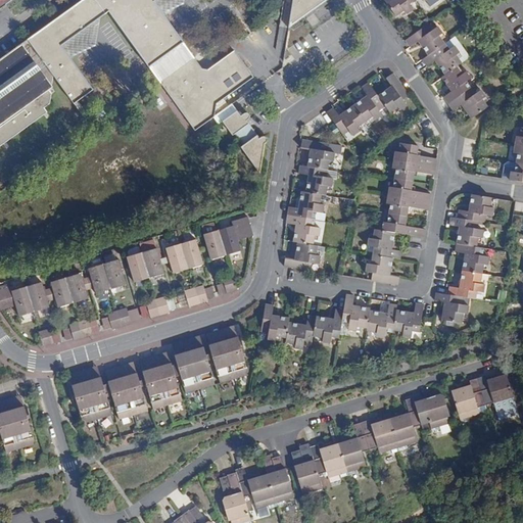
[(292,0),(289,28),(327,0),(326,0),(82,0),(28,39),(28,40),(54,76),(74,104),(94,90),(61,46),(109,11),(150,68),(195,131),(214,117),(215,116),(217,104),(254,77),(235,50),(208,69),(202,68),(154,1),(155,0),(292,0)]
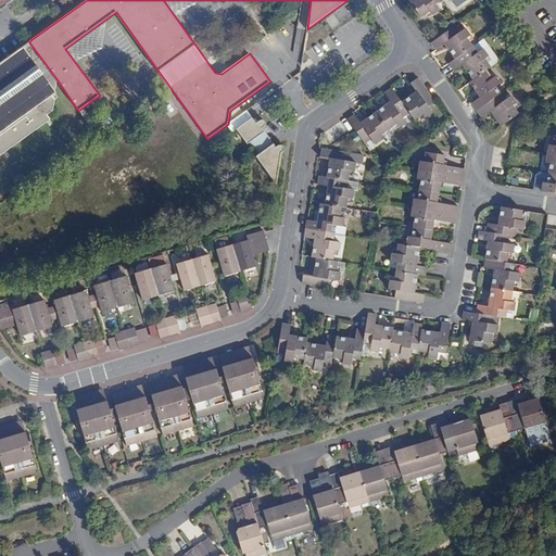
[(436,4),(440,0),(408,0),(409,0),(421,17),(430,11),(432,14),(440,10),(436,4)]
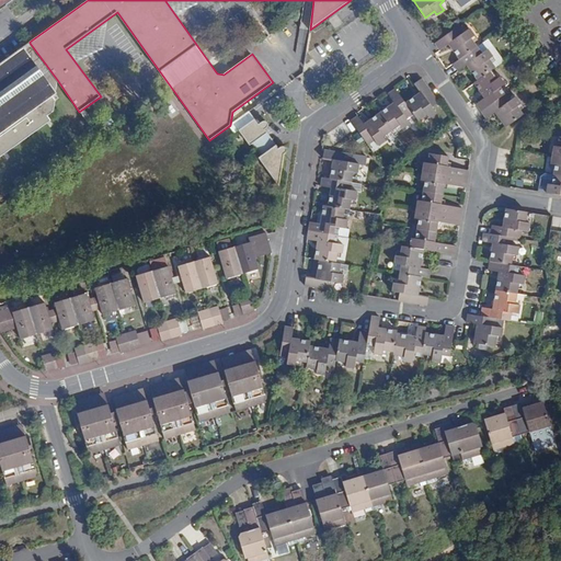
[(459,59),(478,47),(471,37),(474,35),(470,29),(464,33),(459,26),(435,43),(441,50),(449,44),(459,59)]
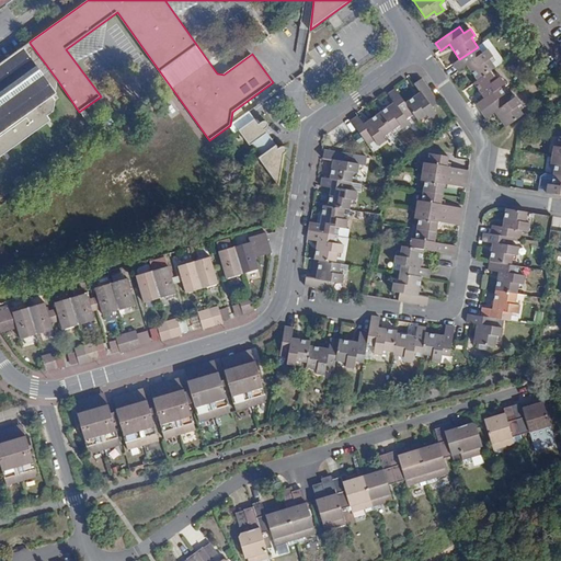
[(58,81),(30,43),(30,44),(0,65),(0,157),(50,121),(48,115),(54,111),(56,100),(53,95),(56,93),(55,92),(58,81)]
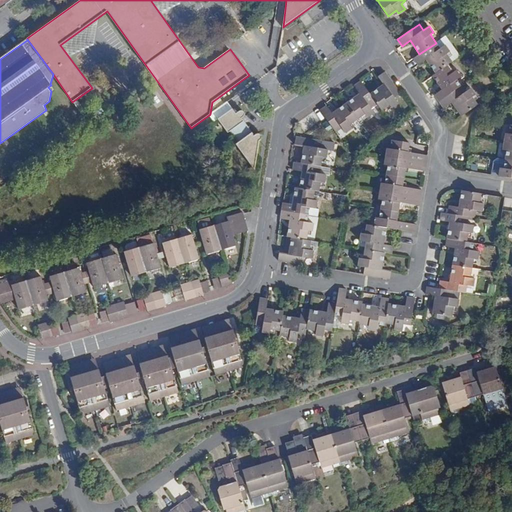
[(449,64),(452,62),(446,53),(450,51),(445,45),(440,49),(436,43),(419,54),(413,58),(418,65),(426,59),(436,73),(449,64)]
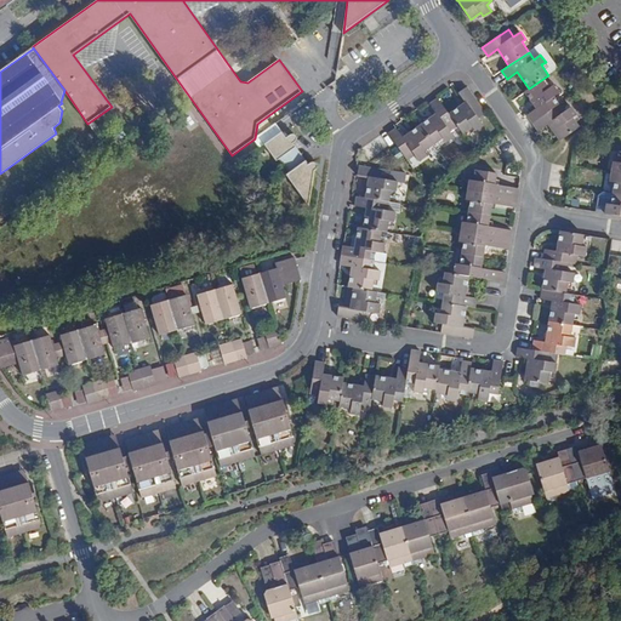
[(533,124),(558,106),(552,98),(560,92),(554,84),(551,87),(545,78),(529,89),(524,92),(536,109),(527,115),(528,117),(533,124)]
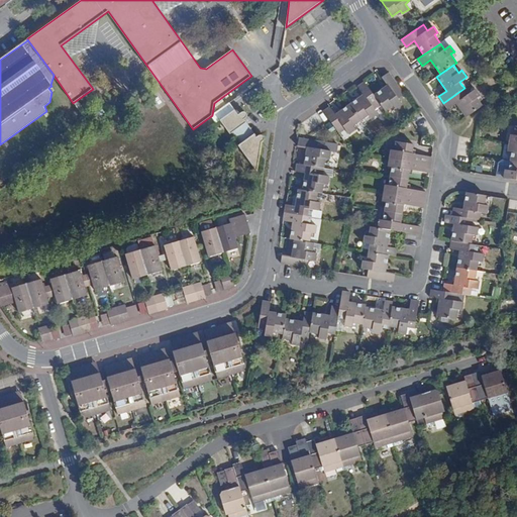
[(389,73),(382,77),(388,85),(374,95),(381,104),(386,111),(393,105),(395,109),(402,104),(398,99),(405,95),(404,94),(389,73)]
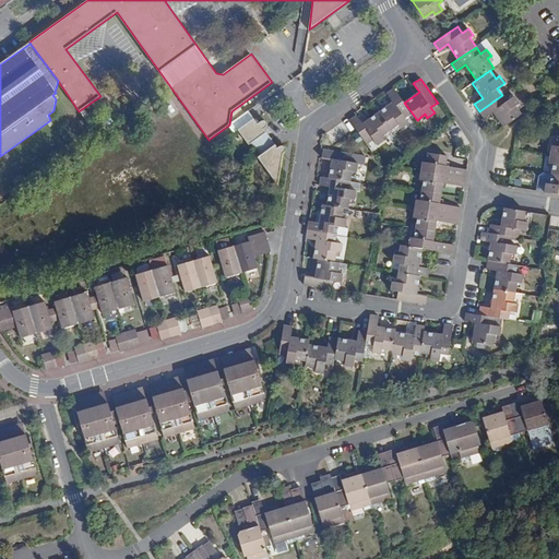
[(404,103),(394,88),(388,94),(387,94),(393,102),(378,114),(390,130),(399,123),(402,128),(408,122),(404,117),(412,113),(404,103)]
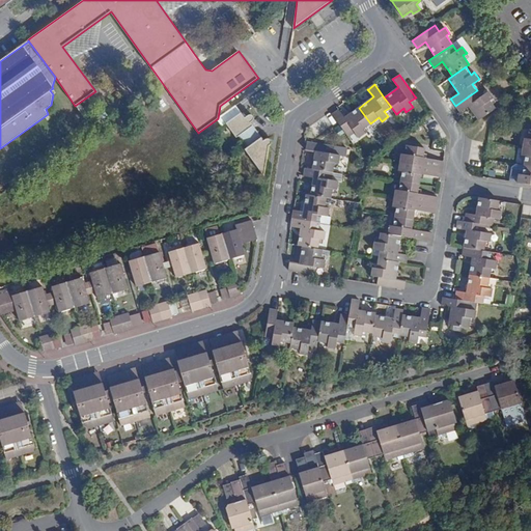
[(478,121),(496,109),(495,109),(495,108),(490,101),(493,99),(488,91),(482,95),(478,89),(477,90),(455,106),(459,112),(460,112),(469,107),(478,121)]
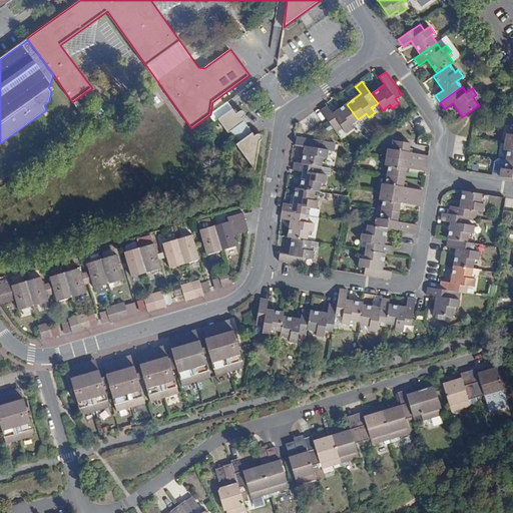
[(239,93),(210,114),(209,115),(214,122),(218,119),(233,108),(244,100),(239,93)]
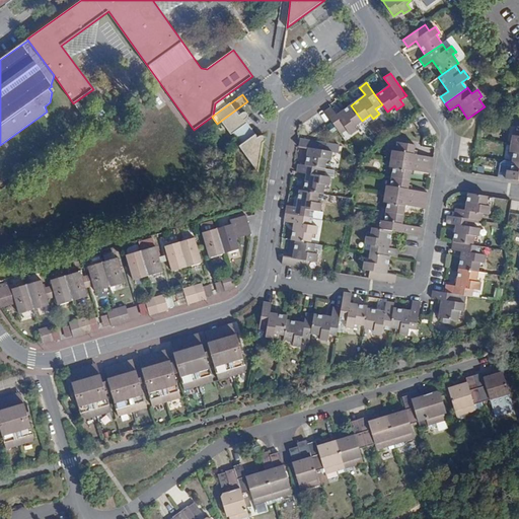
[(362,121),(351,105),(338,115),(331,106),(330,107),(324,112),(332,123),(336,127),(341,134),(347,130),(351,135),(357,130),(355,126),(362,121)]
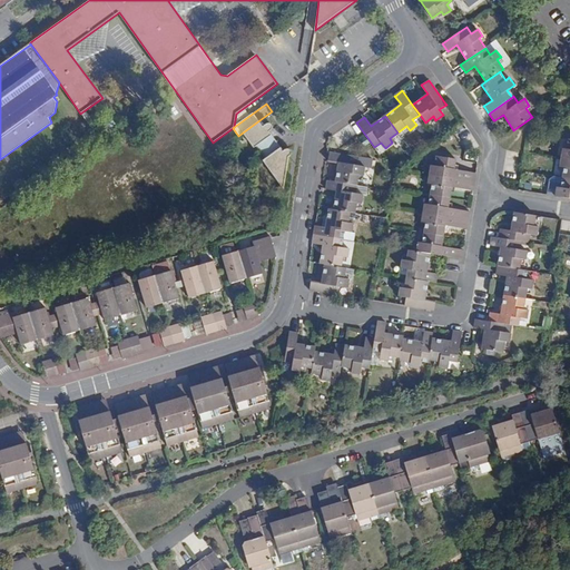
[(263,126),(259,120),(243,133),(254,147),(256,146),(261,153),(276,141),(269,131),(271,130),(273,128),(273,126),(272,124),(271,124),(267,123),(263,126)]
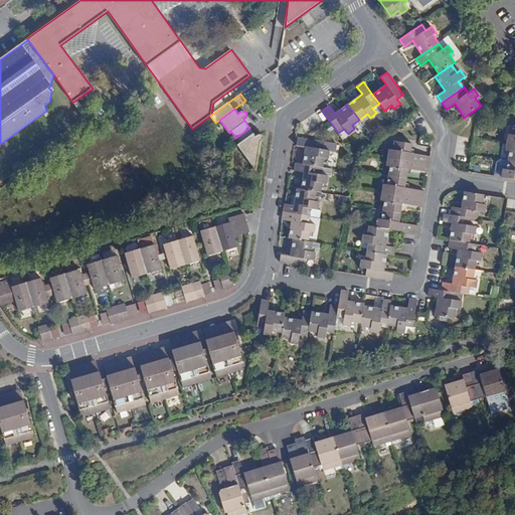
[(249,128),(235,138),(239,144),(237,145),(256,170),(261,141),(262,141),(263,140),(263,139),(263,137),(262,135),(261,135),(260,135),(260,134),(259,135),(255,136),(249,128)]
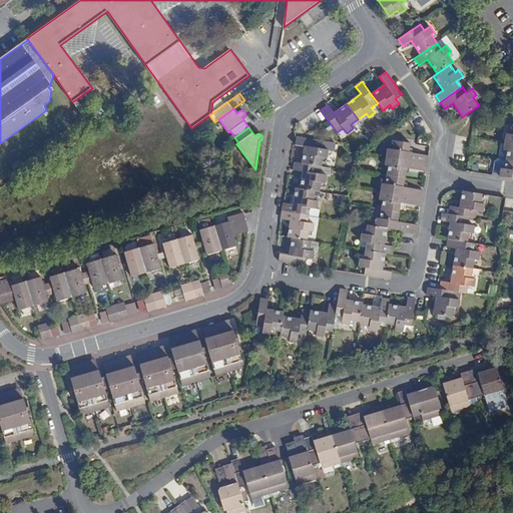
[(323,141),(297,137),(296,145),(301,145),(305,146),(304,154),(303,163),(322,166),(323,157),(327,157),(329,149),(322,148),(323,141)]
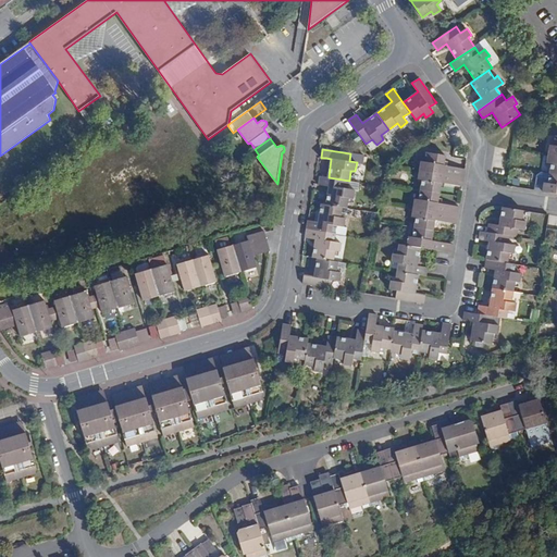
[(465,177),(466,169),(444,165),(446,156),(428,152),(425,162),(421,161),(420,171),(465,177)]
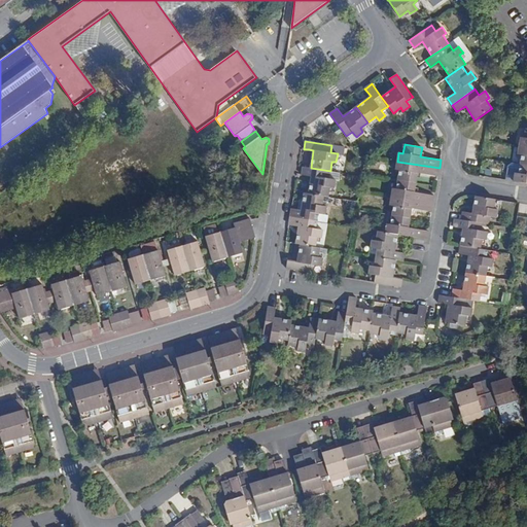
[(342,147),(331,145),(330,152),(338,153),(341,154),(342,147)]
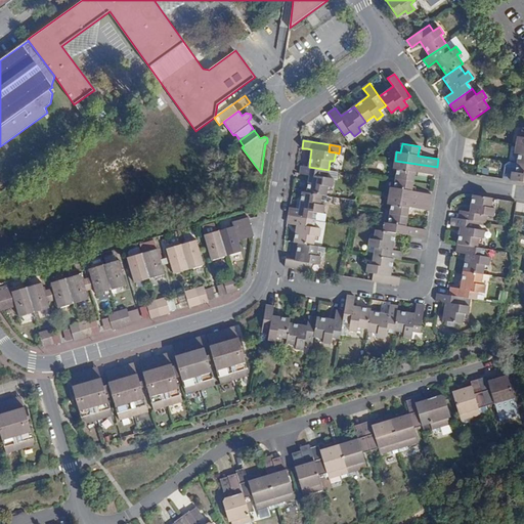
[(523,145),(517,145),(515,153),(519,154),(517,163),(523,164),(523,145)]
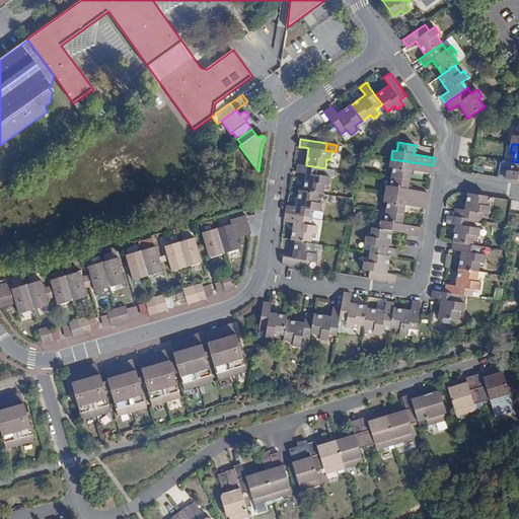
[(431,173),(433,165),(391,159),(389,167),(393,167),(392,176),(410,179),(412,170),(431,173)]
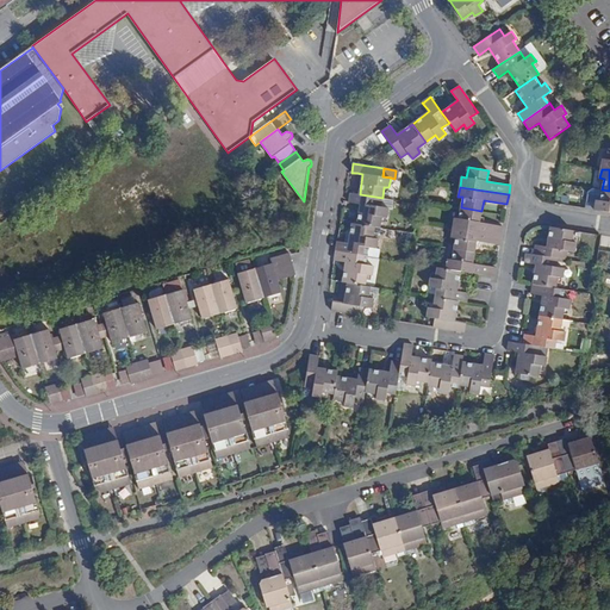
[(609,191),(602,190),(601,201),(596,200),(595,210),(609,212),(609,191)]
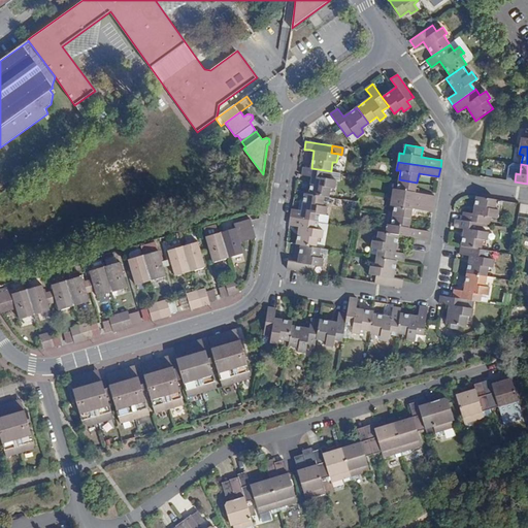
[(311,168),(303,167),(302,174),(311,176),(309,194),(325,196),(329,197),(330,188),(335,188),(336,180),(330,179),(331,171),(311,168)]
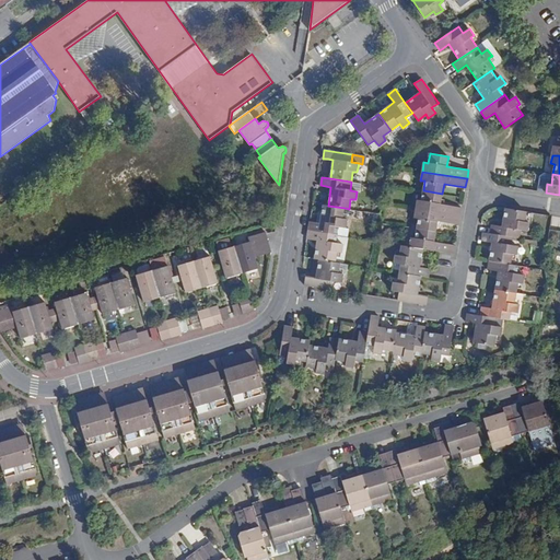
[(442,194),(423,190),(421,201),(417,200),(416,209),(461,217),(462,208),(441,203),(442,194)]
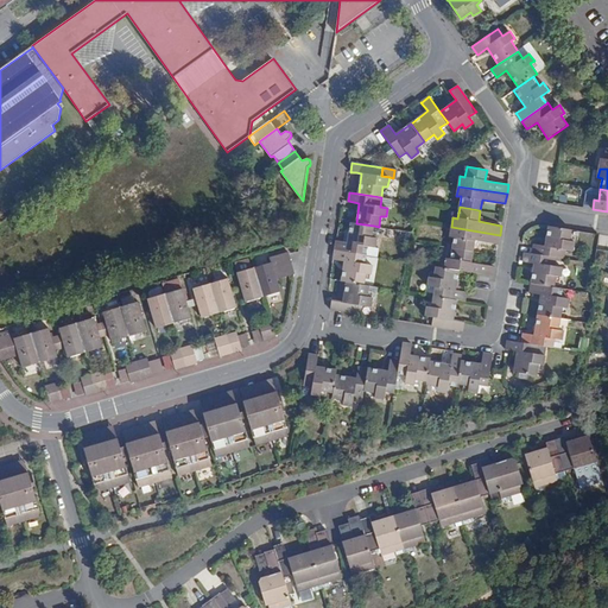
[(336,240),(335,251),(366,255),(367,246),(375,247),(377,238),(372,238),(374,226),(356,223),(350,222),(349,234),(348,242),(343,241),(336,240)]
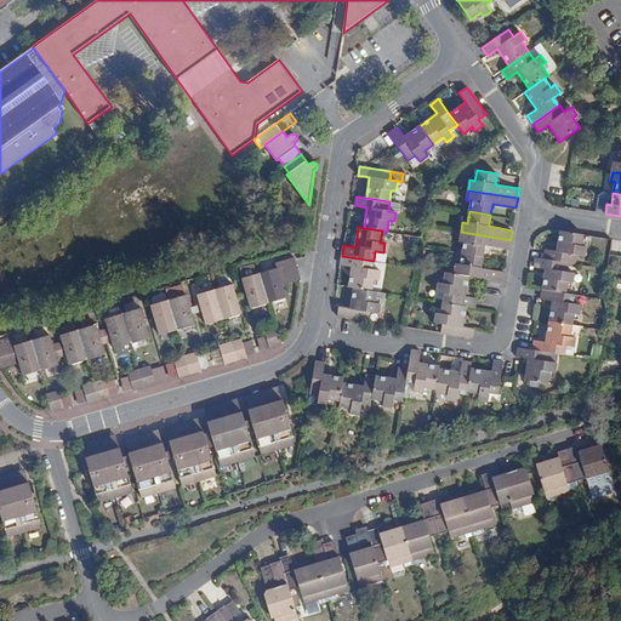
[(543,258),(568,262),(576,265),(577,255),(585,256),(587,246),(582,246),(584,234),(560,231),(557,251),(545,250),(543,258)]
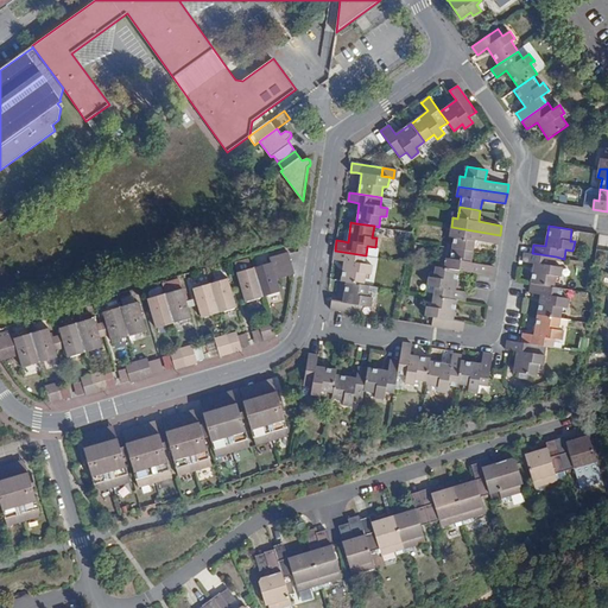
[(500,235),(451,227),(450,236),(454,238),(453,248),(474,252),(475,240),(499,245),(500,235)]
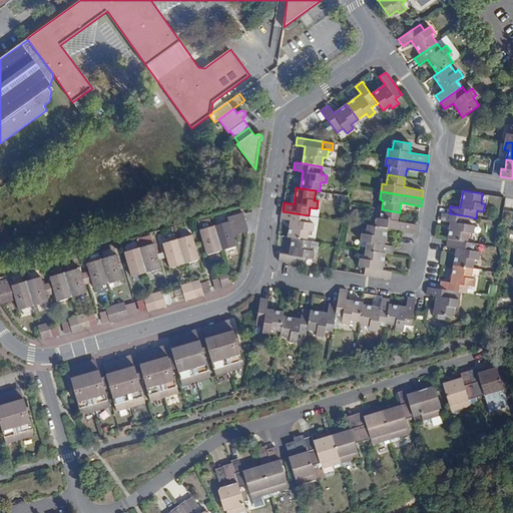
[(320,209),(317,208),(310,207),(309,215),(319,216),(320,209)]
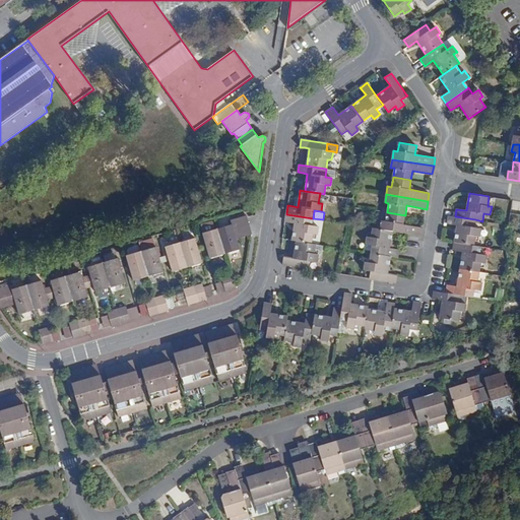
[(382,220),(380,229),(392,231),(421,236),(424,228),(403,224),(405,215),(387,212),(386,221),(382,220)]
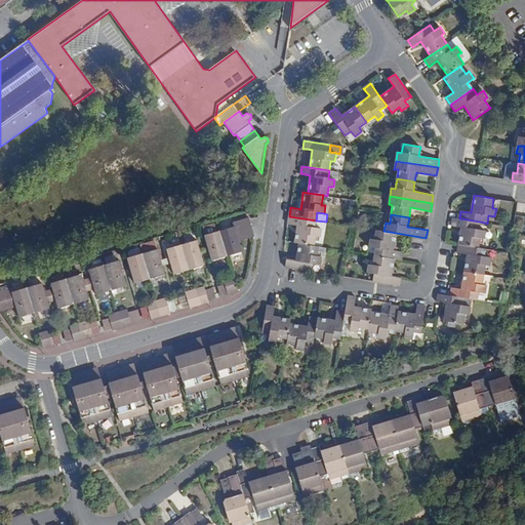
[(297,226),(294,243),(299,243),(314,246),(316,236),(320,237),(321,229),(315,228),(316,220),(289,216),(288,224),(297,226)]
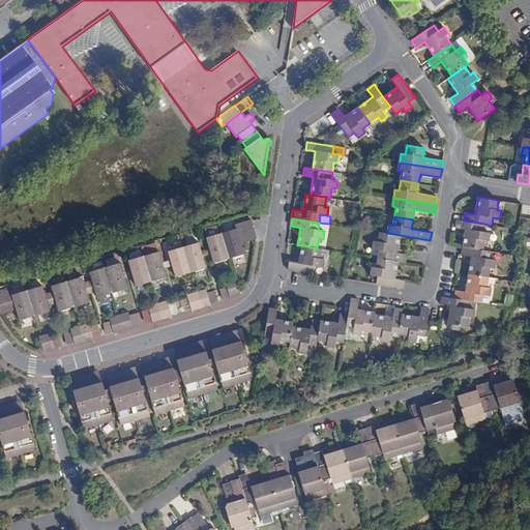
[(222,233),(229,259),(244,255),(241,242),(238,234),(254,230),(252,219),(235,225),(236,229),(222,233)]
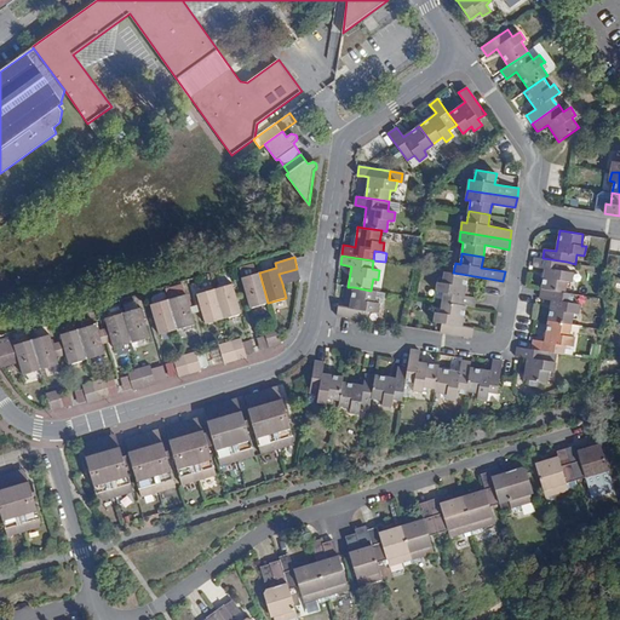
[(541,288),(564,293),(567,281),(572,282),(573,273),(566,271),(567,262),(543,258),(535,257),(534,267),(545,269),(541,288)]
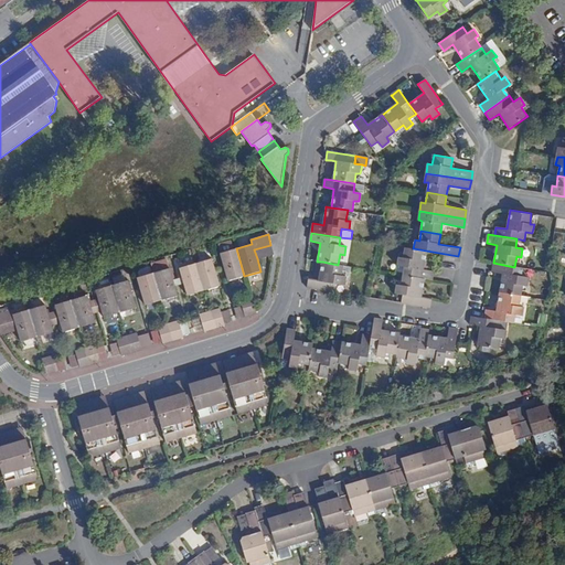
[(219,243),(221,253),(234,249),(232,240),(219,243)]
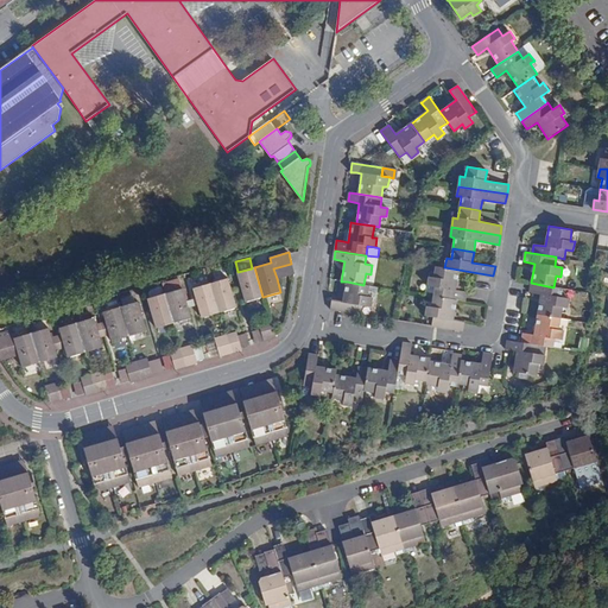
[(273,268),(277,278),(293,273),(295,273),(291,264),(273,268)]
